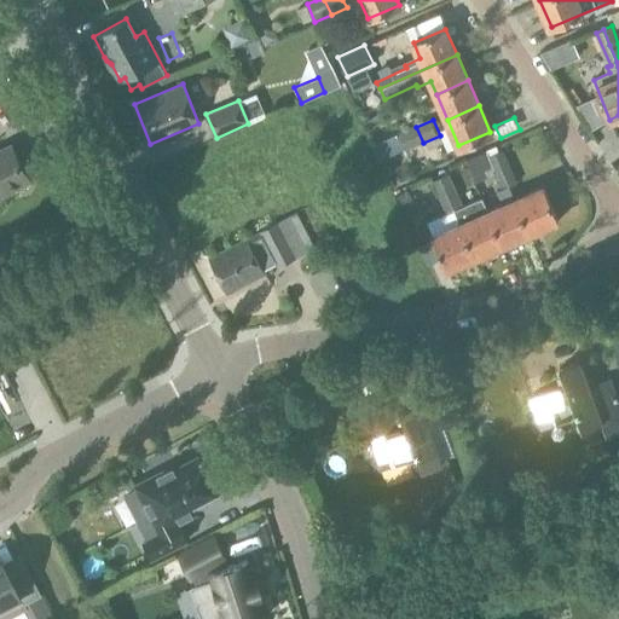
[(416,127),(399,134),(406,150),(423,143),(416,127)]
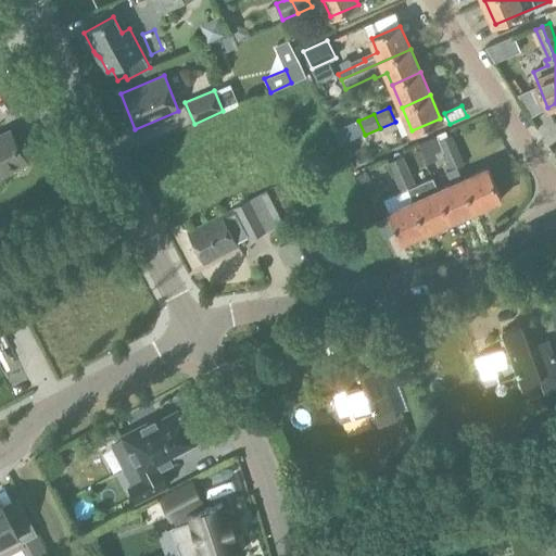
[(0,173),(25,161),(9,130),(0,134),(0,173)]
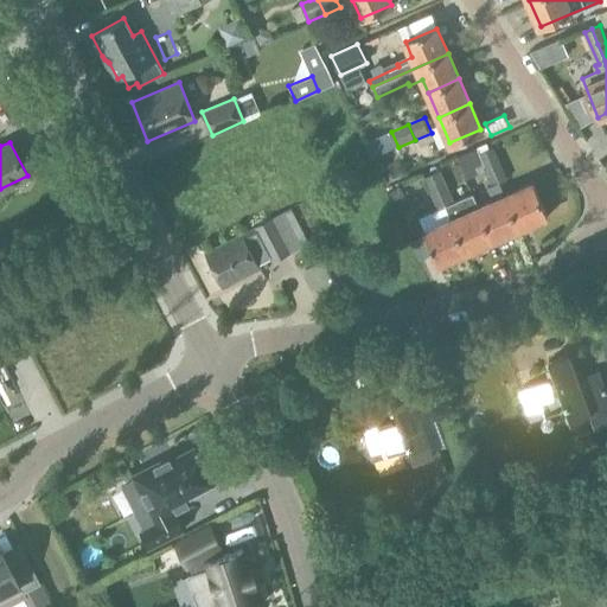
[(479,155),(486,171),(502,164),(494,148),(479,155)]
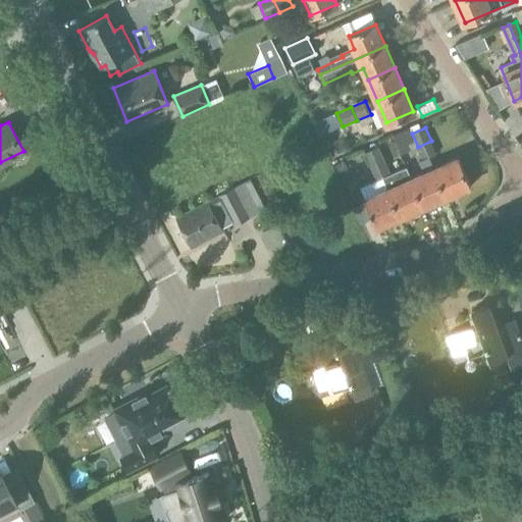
[(320,137),(296,149),(302,162),(326,150),(320,137)]
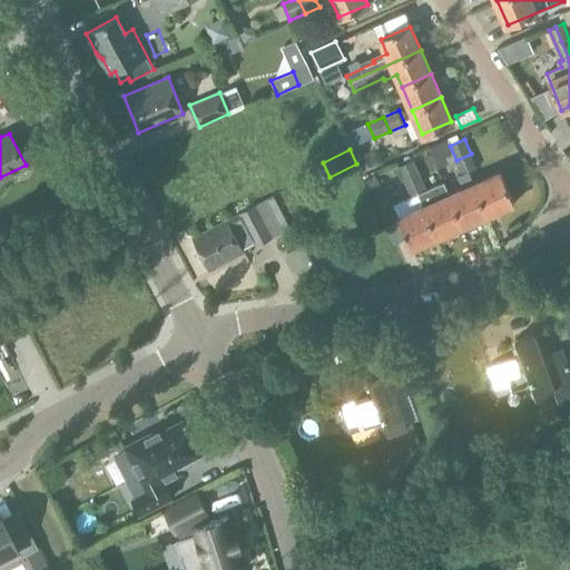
[(471,154),(457,160),(462,173),(470,170),(477,165),(471,154)]
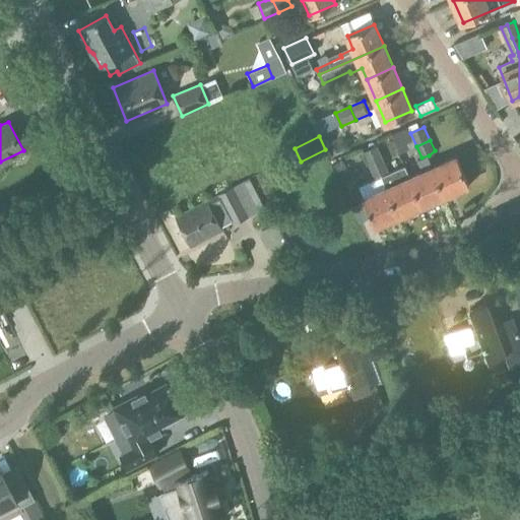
[(366,169),(370,167),(383,160),(377,145),(359,153),(366,169)]
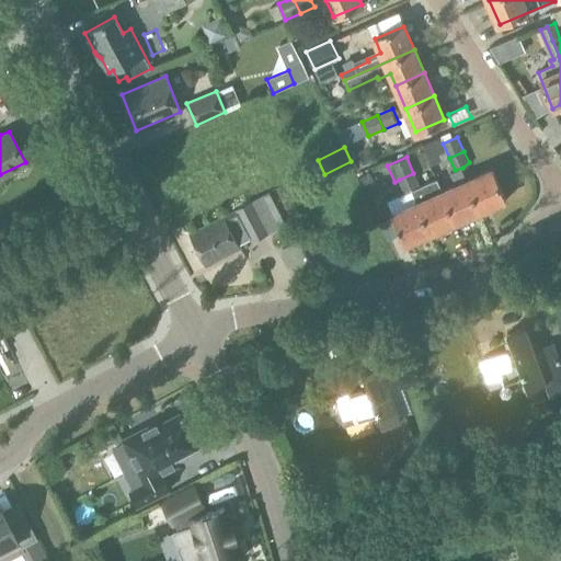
[(467,180),(480,210),(505,199),(492,169),(467,180)]
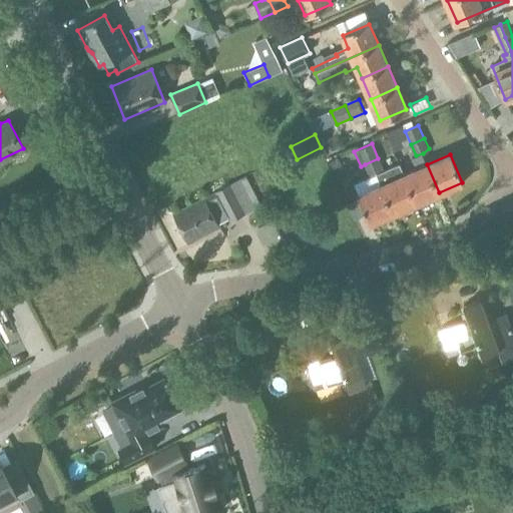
[(365,164),(370,176),(376,173),(382,169),(378,158),(365,164)]
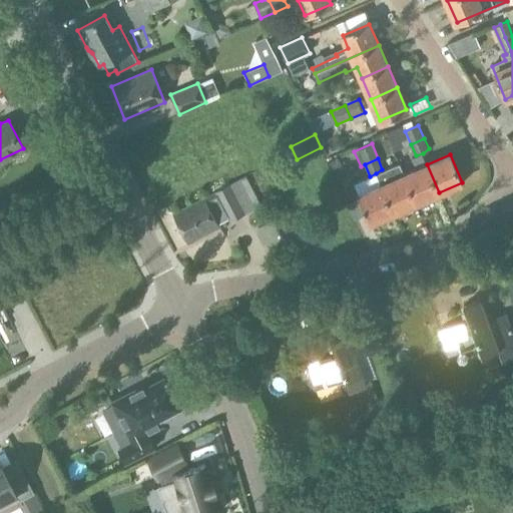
[(377,174),(381,184),(393,212),(416,202),(404,174),(400,164),(377,174)]
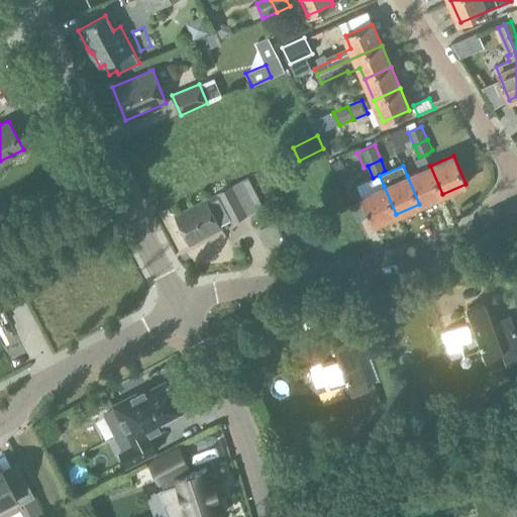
[(419,204),(442,194),(430,166),(407,176),(419,204)]
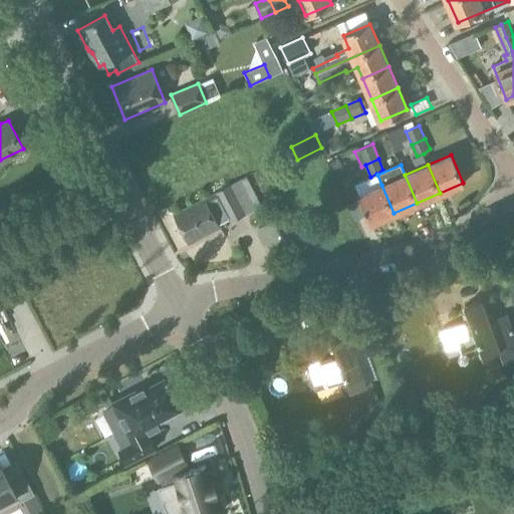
[(205,198),(175,213),(189,243),(219,227),(218,224),(229,219),(231,222),(262,206),(246,176),(215,191),(215,192),(205,198)]
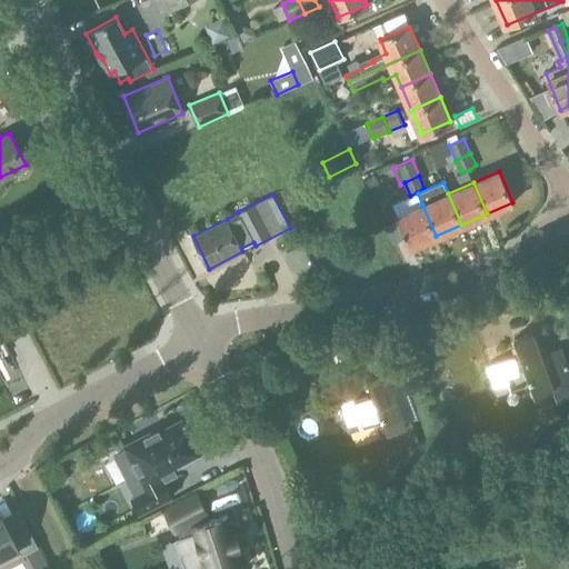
[(410,247),(436,236),(422,205),(397,216),(410,247)]
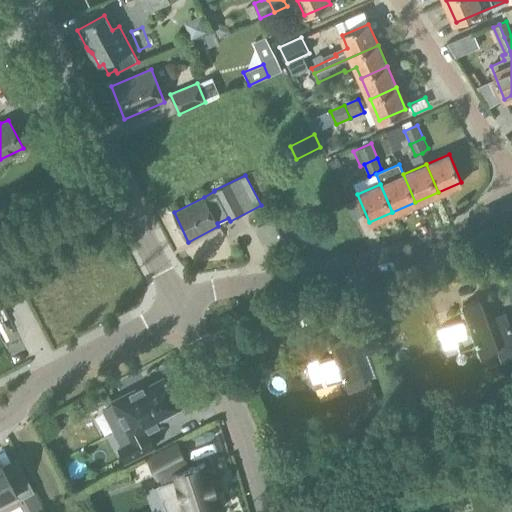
[(462,305),(468,319),(438,329),(447,354),(477,343),(481,355),(497,350),(502,363),(511,358),(511,333),(504,313),(486,319),(479,299),(462,305)]
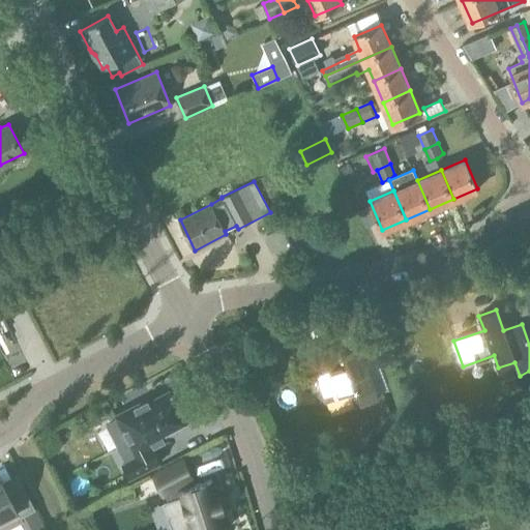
[(382,391),(389,388),(375,350),(373,350),(375,354),(364,357),(358,344),(341,350),(346,363),(316,375),(326,400),(350,391),(366,433),(393,422),(382,391)]
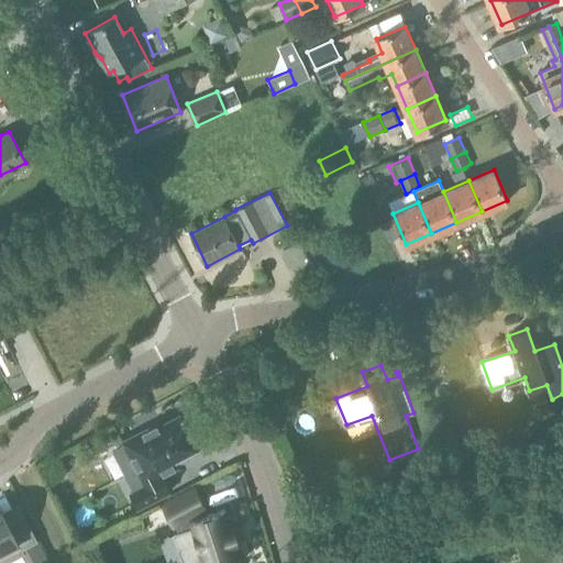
[(138,434),(139,438),(125,445),(138,468),(125,475),(134,490),(130,493),(139,508),(169,492),(161,475),(165,473),(161,465),(197,448),(180,416),(162,426),(159,422),(138,434)]
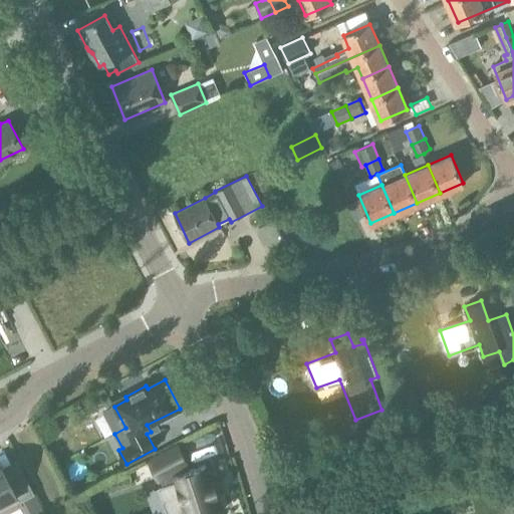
[(177,445),(149,460),(160,480),(160,479),(164,486),(162,486),(169,506),(171,513),(217,513),(221,513),(216,495),(218,494),(214,482),(212,483),(206,465),(190,470),(187,465),(188,465),(177,445)]
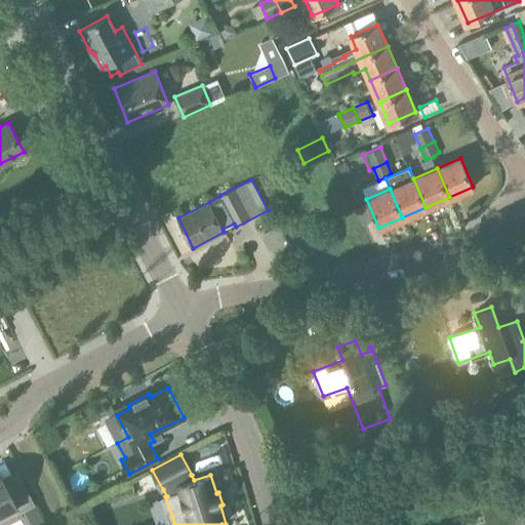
[(0,474),(0,524),(4,524),(22,516),(19,512),(34,505),(19,478),(6,485),(0,474)]
